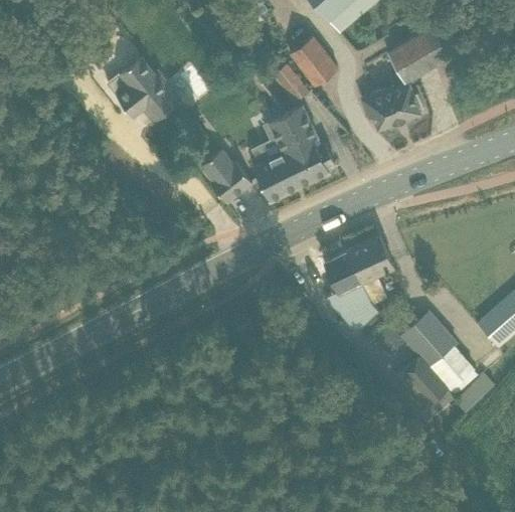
[(380,0),(309,0),(340,35),(380,0)]
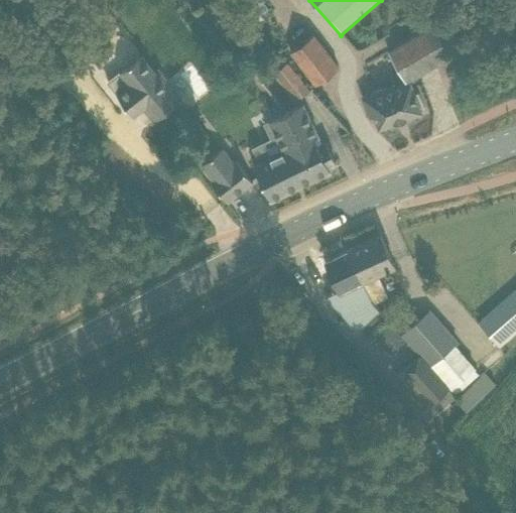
[(388,53),(406,84),(462,51),(444,21),(388,53)]
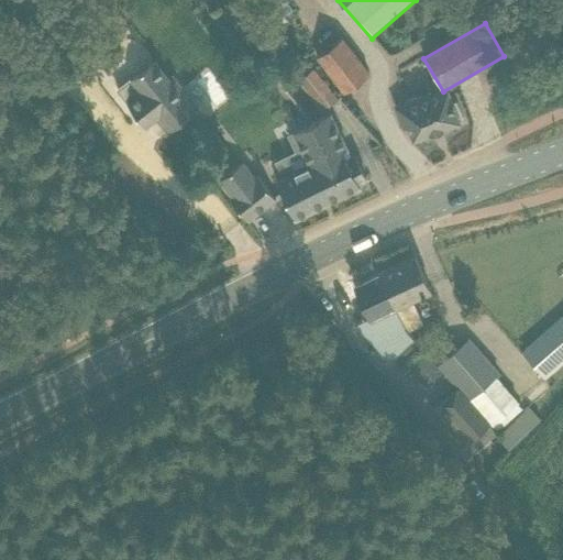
[(317,61),(344,96),(371,75),(343,40),(317,61)]
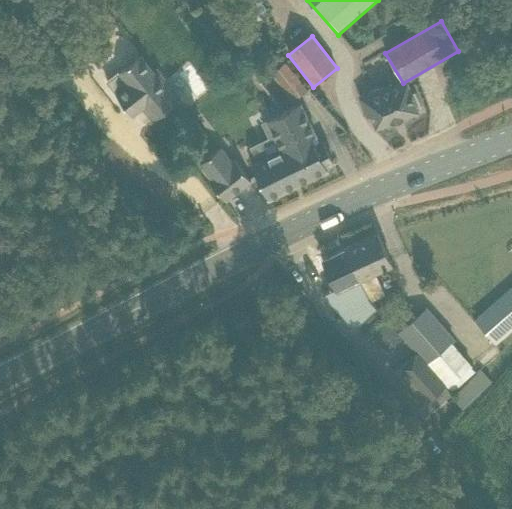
[(139,57),(106,84),(132,117),(142,110),(152,123),(175,104),(179,101),(166,85),(166,84),(156,71),(152,73),(144,63),(139,57)]
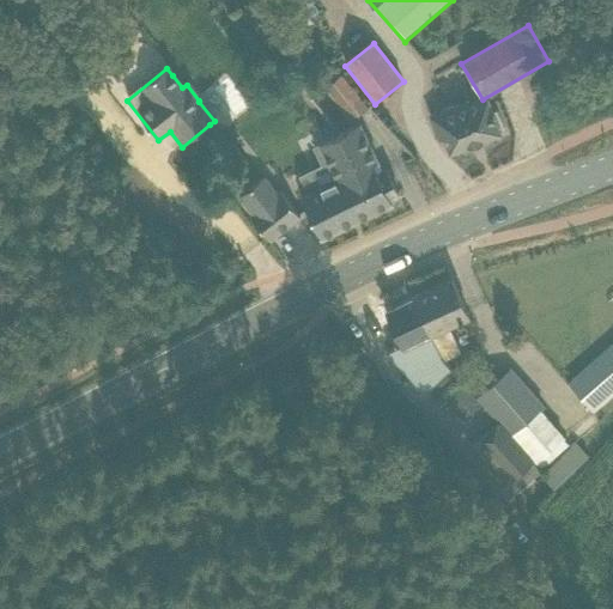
[(325,91),(351,123),(369,110),(343,77),(325,91)]
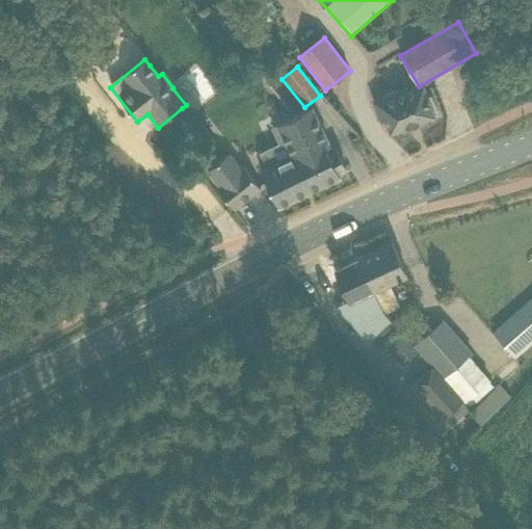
[(436,113),(430,99),(427,100),(422,87),(418,88),(417,85),(372,102),(380,124),(384,122),(390,136),(406,130),(419,126),(419,125),(434,118),(433,114),(436,113)]
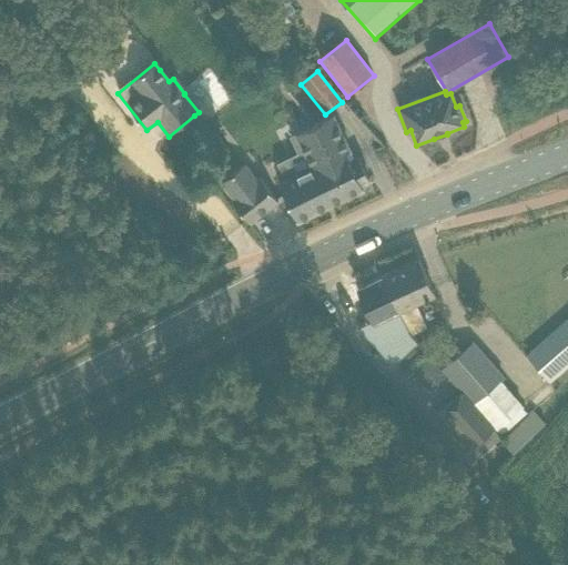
[(294,135),(311,170),(330,207),(363,191),(362,189),(369,184),(357,161),(355,162),(351,151),(334,117),(294,135)]
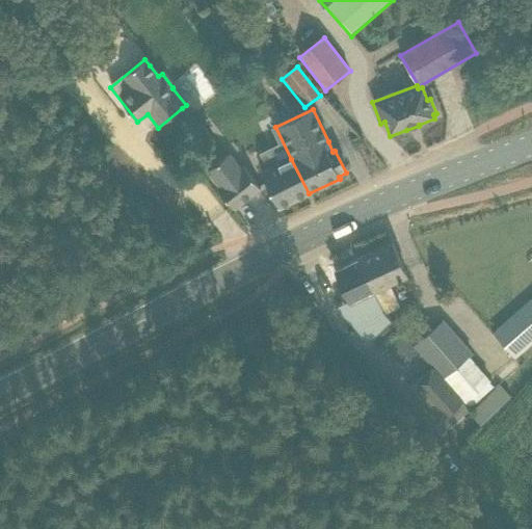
[(241,172),(229,156),(207,173),(219,188),(217,190),(234,211),(260,191),(243,169),(241,172)]
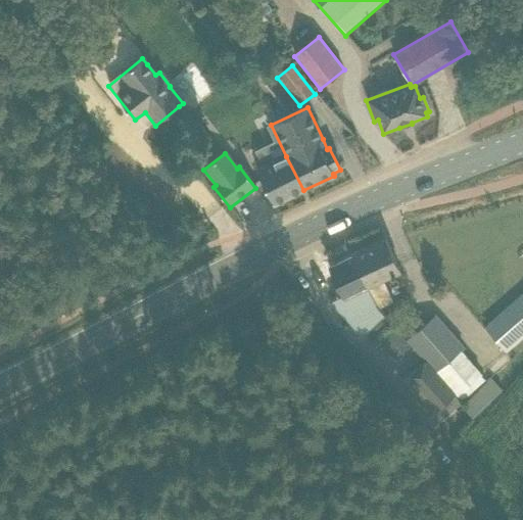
[(303,190),(286,156),(256,171),(274,205),(303,190)]
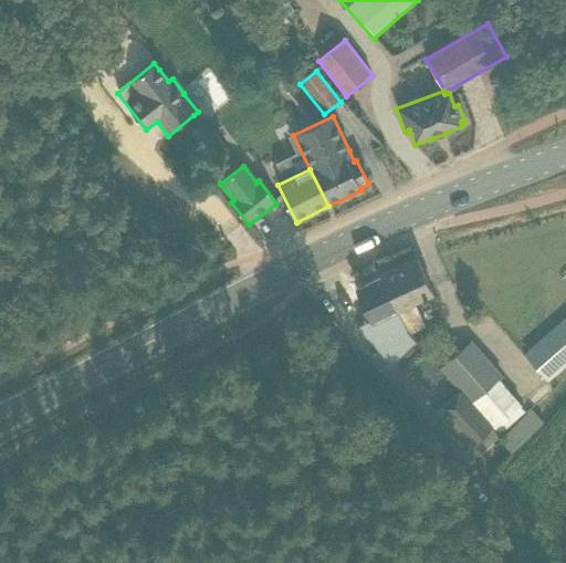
[(386,275),(399,304),(413,333),(425,329),(413,304),(432,295),(416,261),(386,275)]
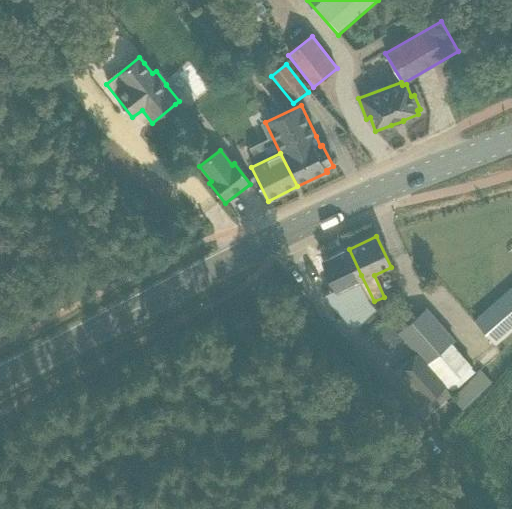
[(361,275),(349,249),(322,261),(330,280),(346,314),(367,305),(374,301),(361,275)]
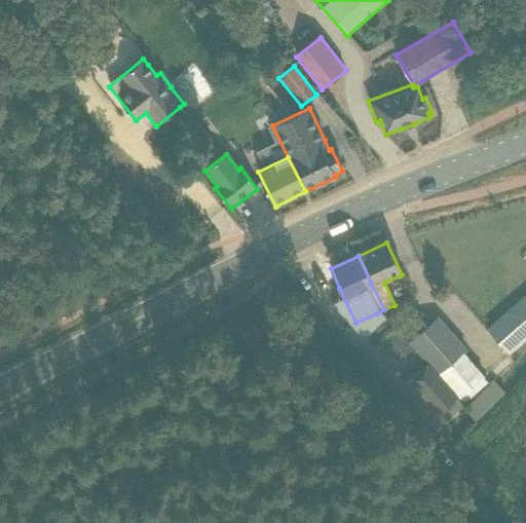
[(525,297),(486,333),(508,358),(525,340),(525,297)]
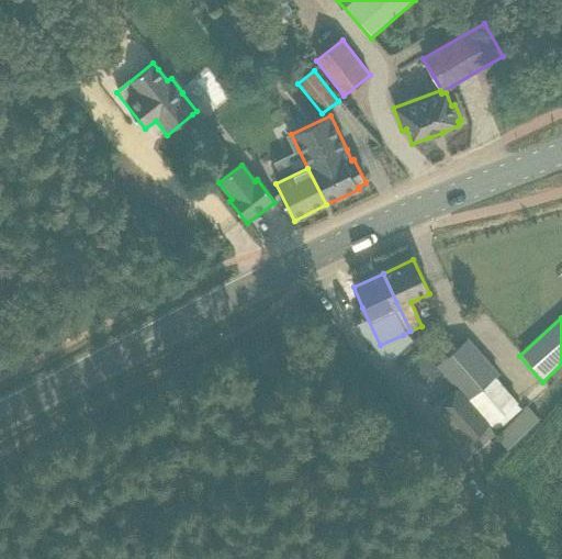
[(405,334),(398,339),(404,346),(411,341),(405,334)]
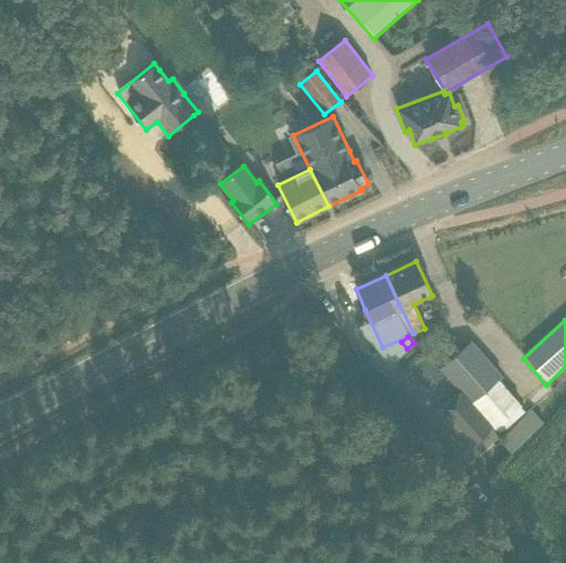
[(503,378),(471,343),(440,369),(474,408),(495,431),(521,407),(522,406),(499,382),(503,378)]
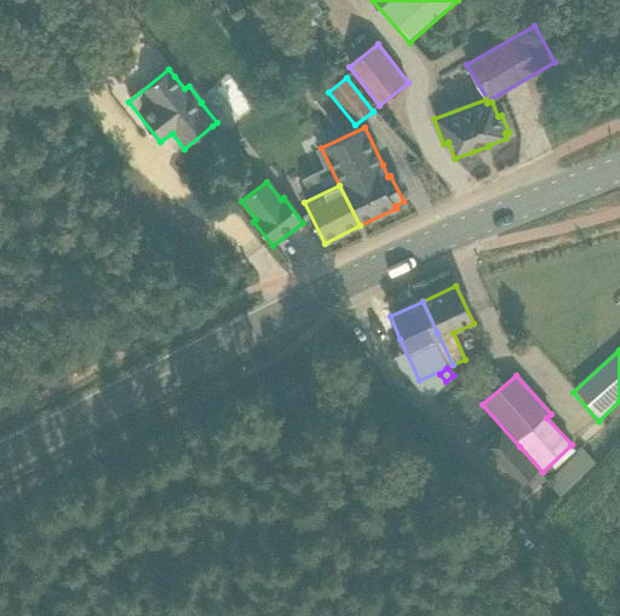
[(461,384),(454,376),(453,378),(447,384),(454,391),(461,384)]
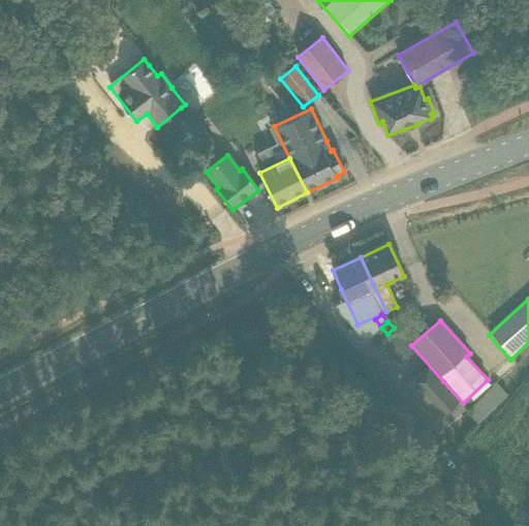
[(397,331),(382,343),(398,361),(412,347),(397,331)]
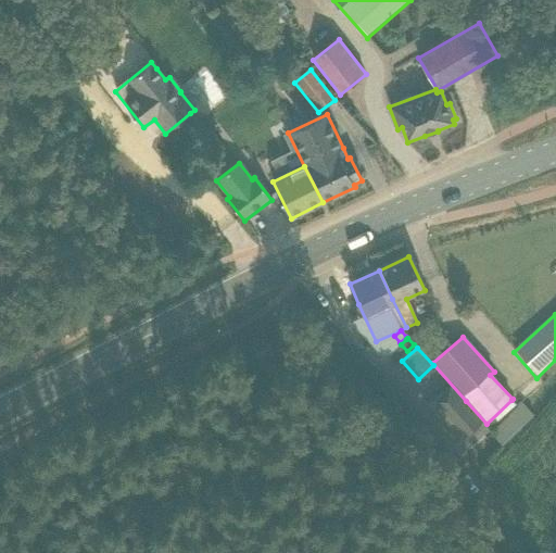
[(466,401),(440,426),(462,447),(487,424),(466,401)]
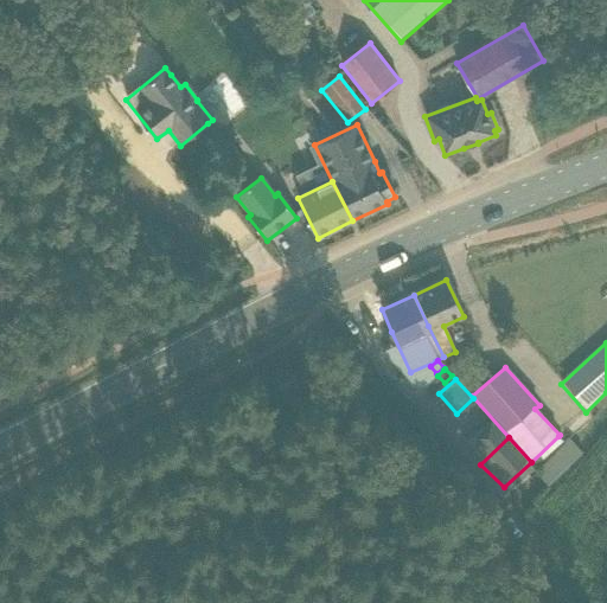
[(570,437),(536,470),(558,494),(594,462),(570,437)]
